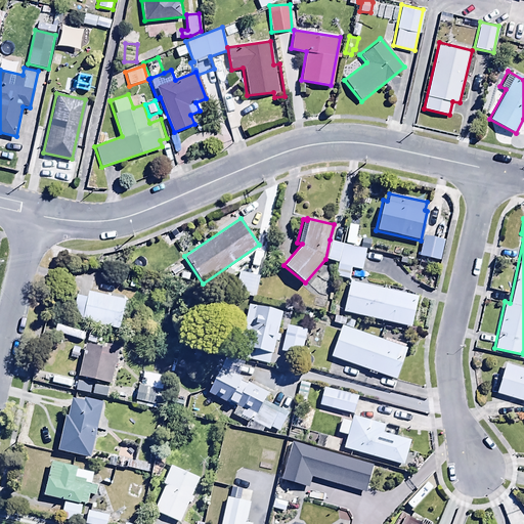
[(443,241),(423,235),(418,255),(439,260),(443,241)]
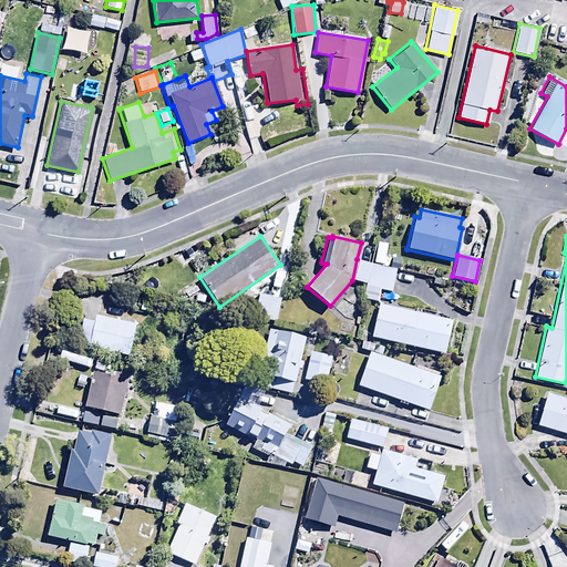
[(370,261),(357,259),(352,280),(364,284),(370,261)]
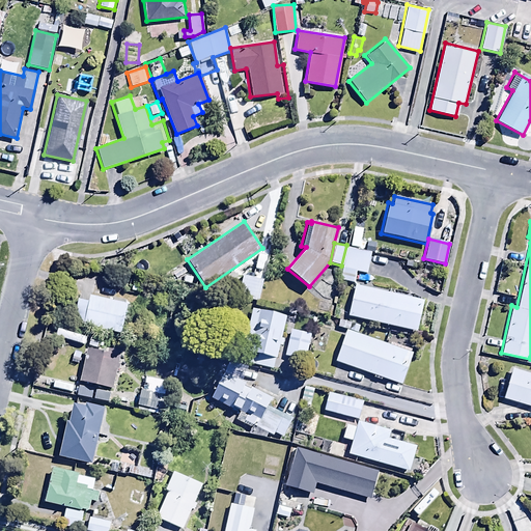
[(134,274),(144,277),(147,262),(137,260),(134,274)]
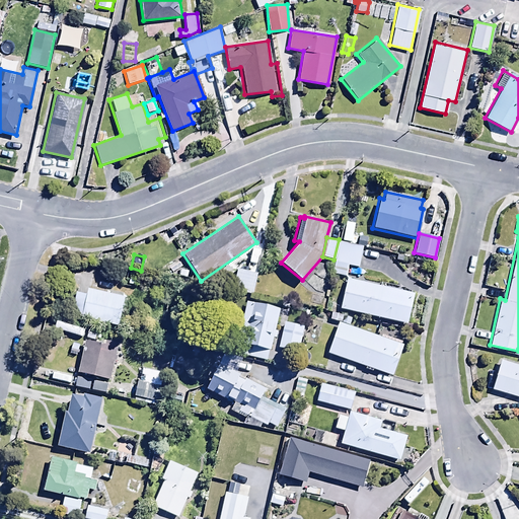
[(141,271),(131,268),(128,284),(138,286),(141,271)]
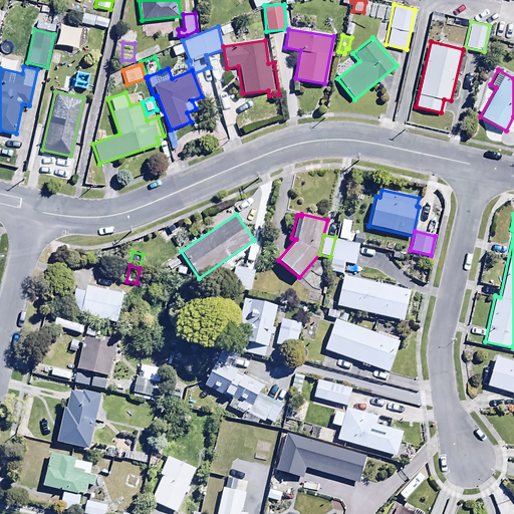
[(254,269),(234,266),(230,288),(250,291),(254,269)]
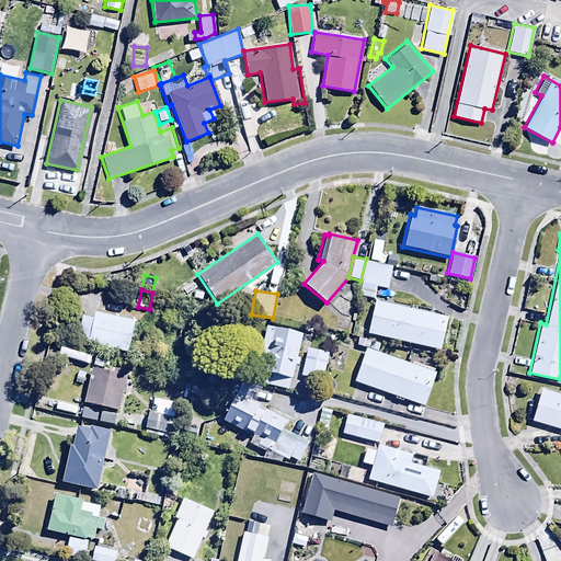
[(447,318),(373,301),(366,334),(439,351),(447,318)]
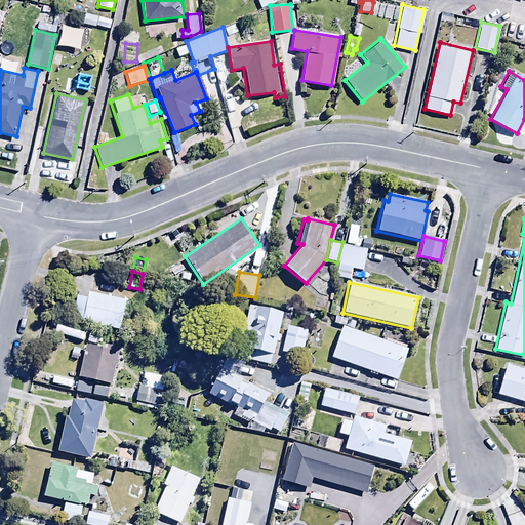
[(87,292),(86,298),(75,296),(73,308),(84,310),(82,324),(118,330),(124,299),(87,292)]
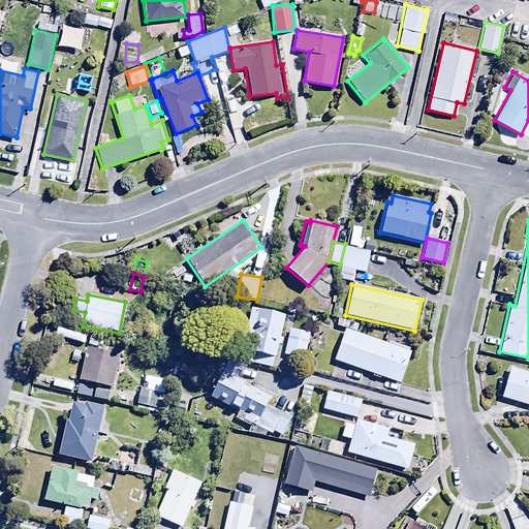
[(282,336),(279,336),(283,315),(249,309),(242,350),(276,356),(278,345),(280,345),(282,336)]
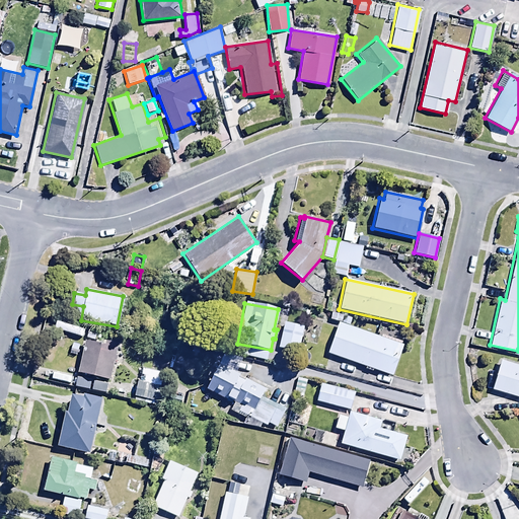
[(349,326),(351,319),(330,312),(328,319),(338,322),(326,354),(391,375),(402,345),(349,326)]
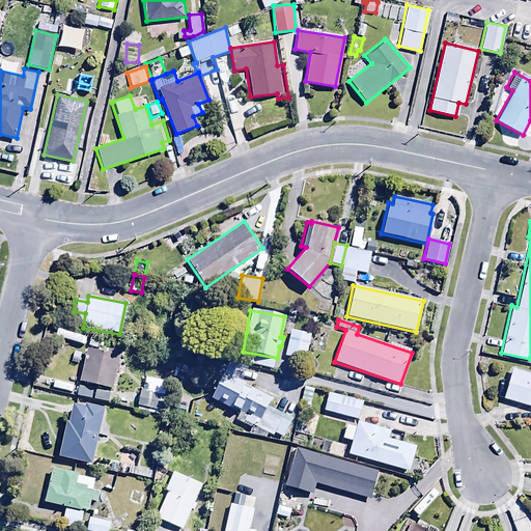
[(310,334),(289,330),(284,356),(304,361),(310,334)]
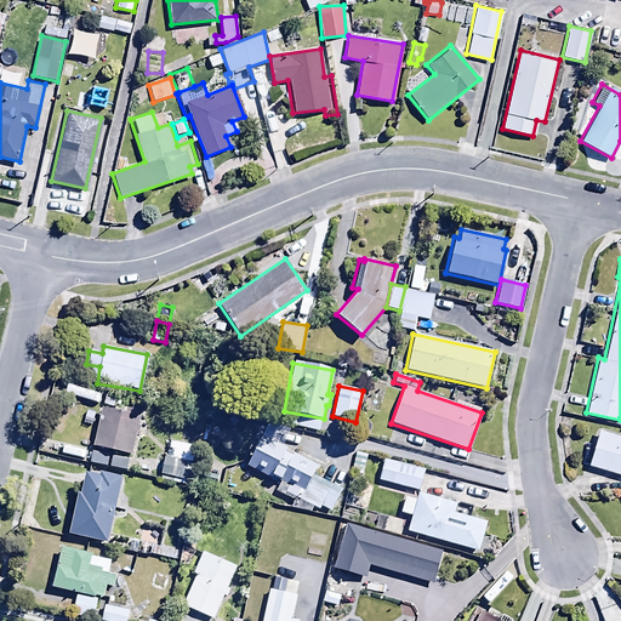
[(142,415),(101,405),(91,445),(132,455),(142,415)]
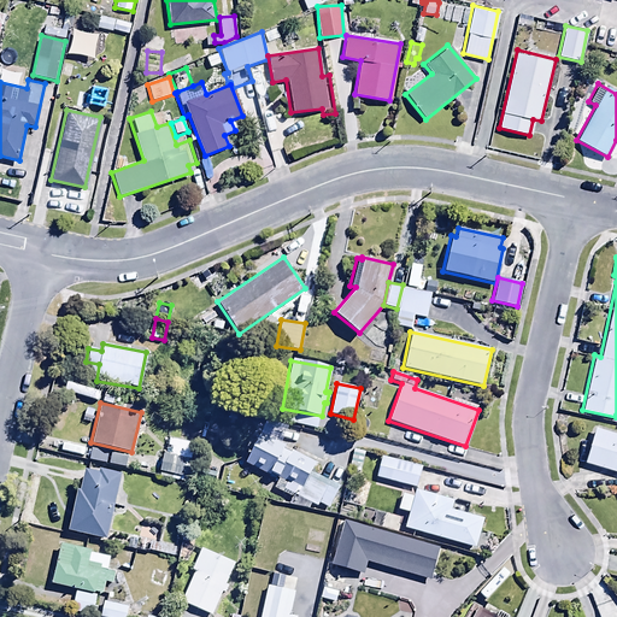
[(616,434),(594,427),(583,459),(616,470),(616,434)]
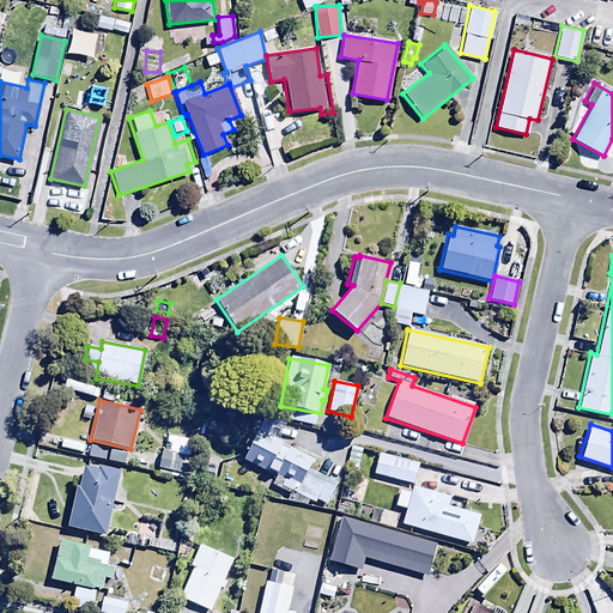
[(295,504),(307,505),(309,499),(315,503),(316,501),(327,505),(337,483),(307,469),(311,457),(254,434),(242,461),(265,471),(266,468),(277,473),(272,485),(290,492),(286,501),(295,504)]
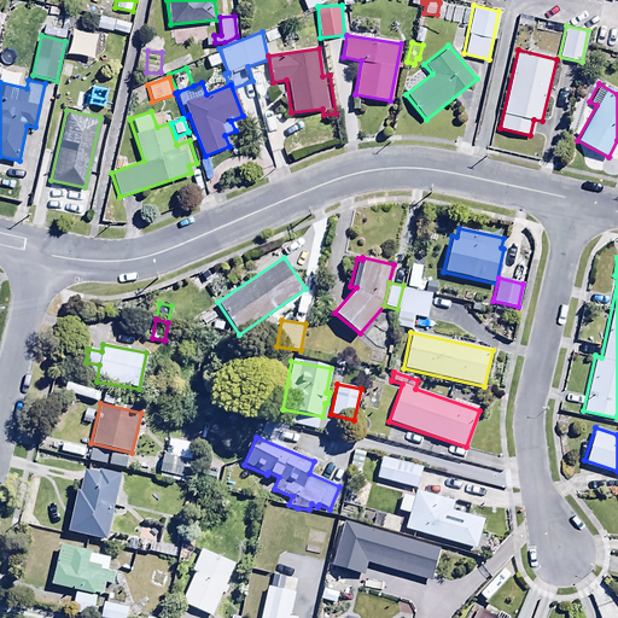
[(185,459),(191,460),(193,443),(165,438),(163,454),(185,459)]
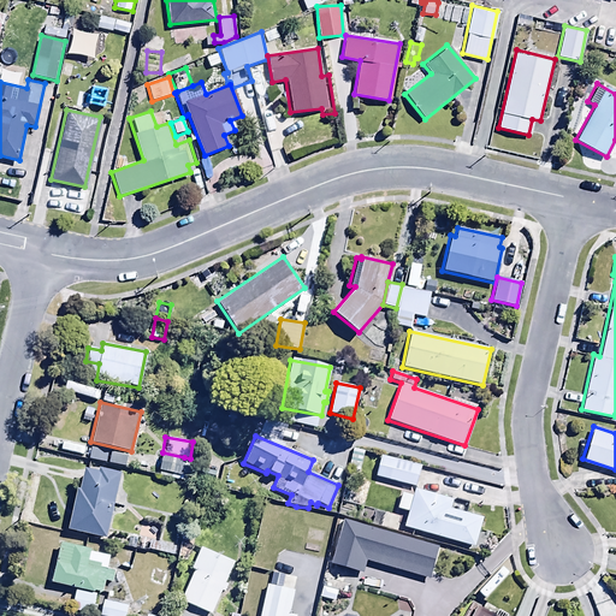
[(363,449),(351,448),(348,469),(360,472),(363,449)]
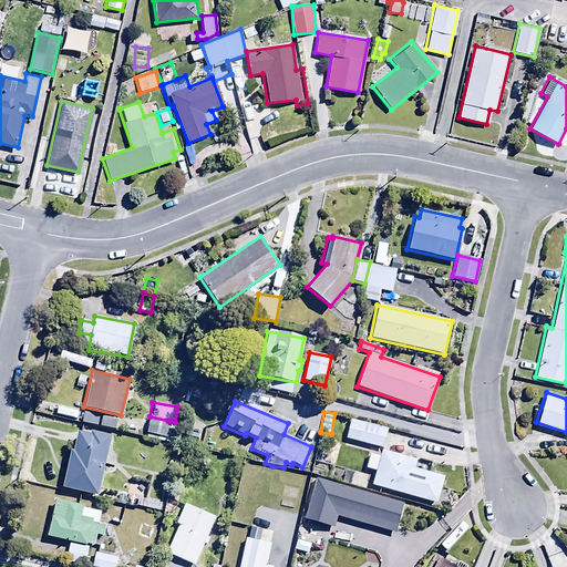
[(165,440),(169,421),(150,416),(145,435),(165,440)]
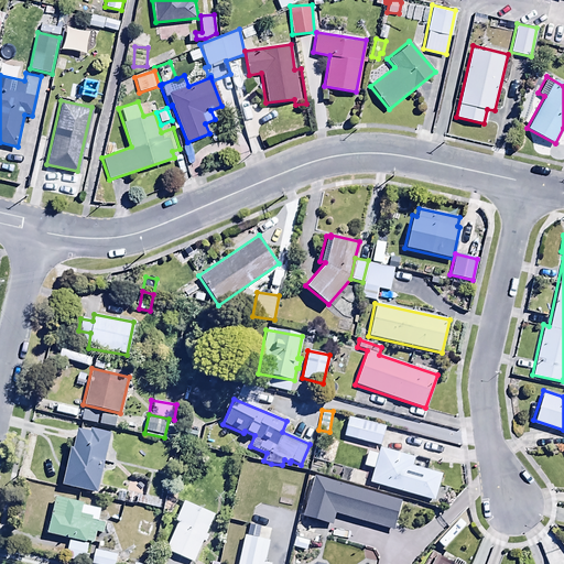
[(348,416),(347,421),(343,420),(340,427),(345,429),(344,435),(378,445),(383,425),(348,416)]
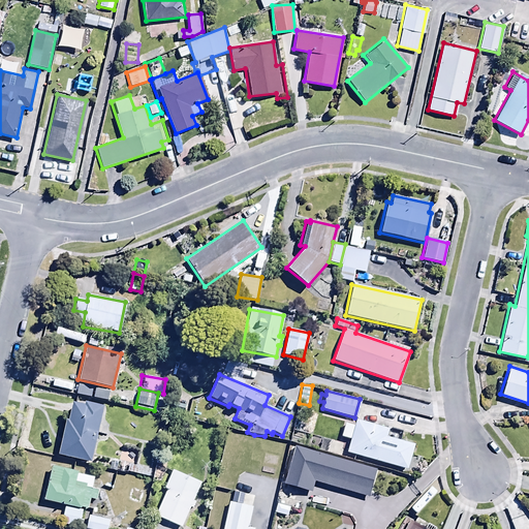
[(67,418),(65,417),(57,454),(90,461),(102,405),(83,401),(83,403),(71,400),(67,418)]
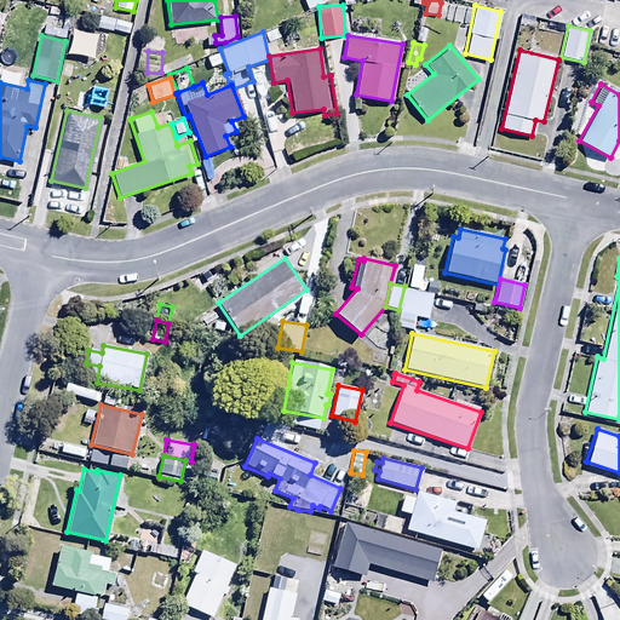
[(417,491),(414,499),(403,495),(399,511),(409,515),(405,529),(476,550),(484,521),(453,512),(455,501),(417,491)]
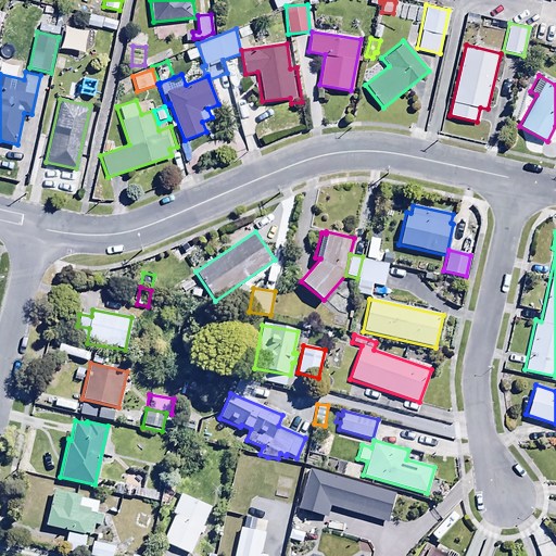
[(278,458),(267,457),(255,520),(283,526),(287,510),(297,512),(305,464),(278,458)]
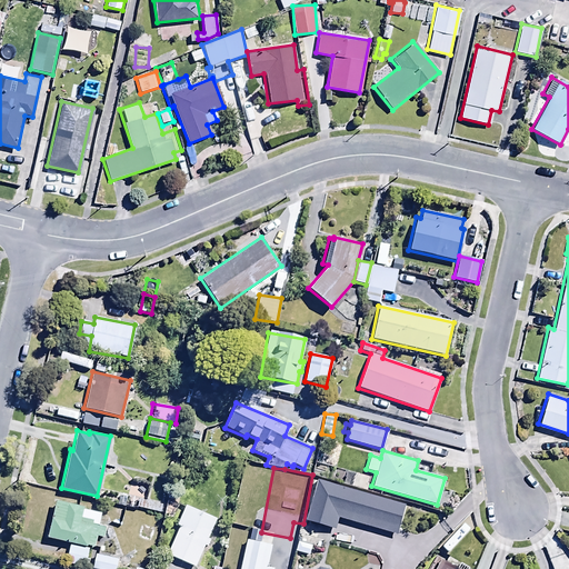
[(403,503),(317,478),(306,519),(336,528),(339,517),(395,533),(403,503)]
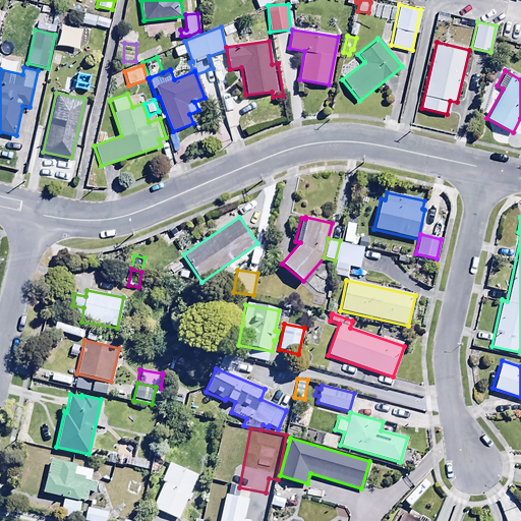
[(126,456),(124,465),(147,470),(149,462),(126,456)]
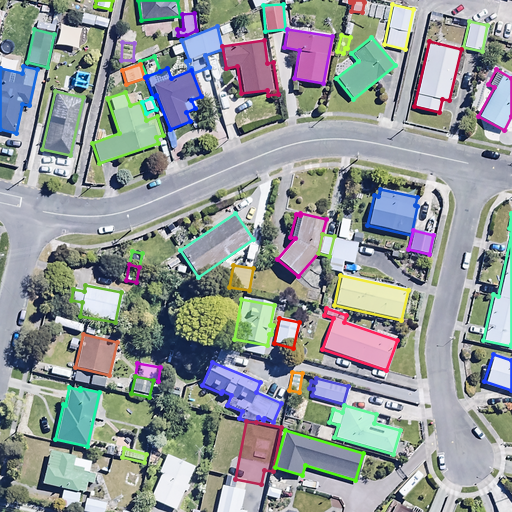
[(90,461),(49,451),(41,483),(62,488),(58,505),(76,510),(80,492),(85,493),(87,483),(93,484),(96,475),(87,473),(90,461)]
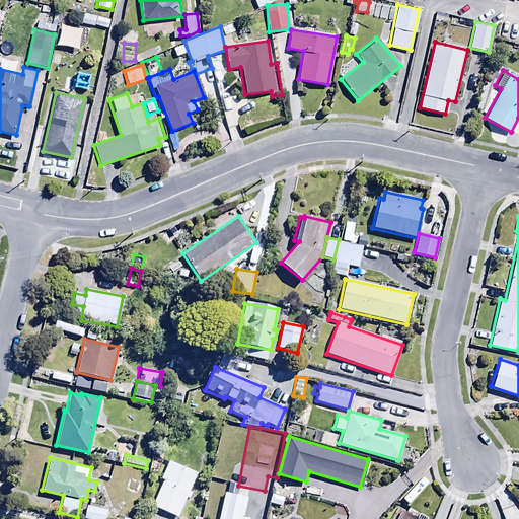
[(189,491),(197,472),(167,459),(159,478),(162,479),(151,505),(178,517),(188,498),(190,499),(193,493),(189,491)]
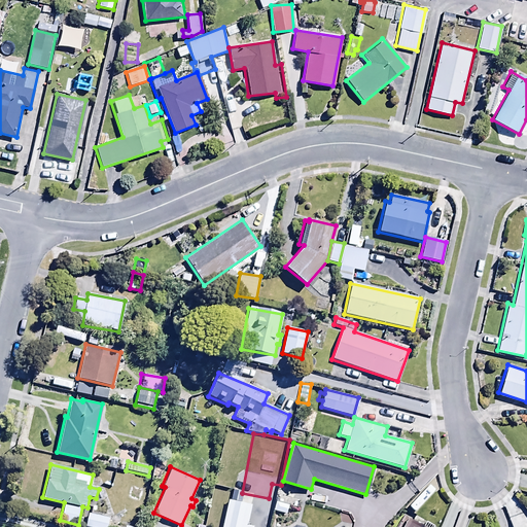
[(251,504),(226,499),(220,526),(251,526),(252,525),(247,524),(251,504)]
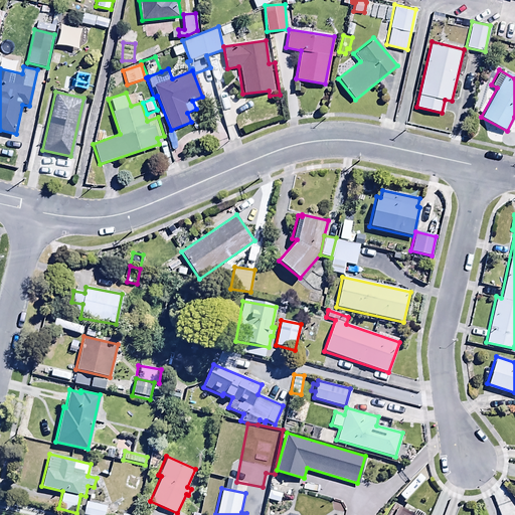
[(103,514),(105,505),(86,502),(83,514),(103,514)]
